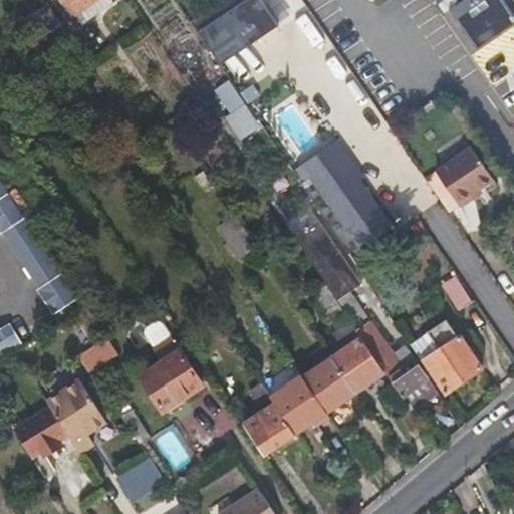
[(95,0),(63,0),(73,14),(95,0)]
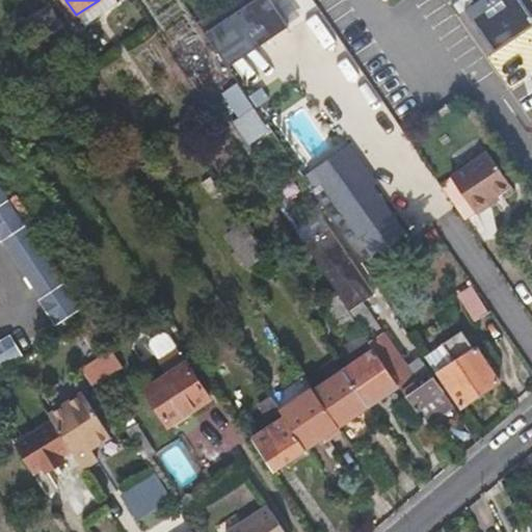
[(271,0),(253,0),(205,33),(229,68),(290,26),(271,0)]
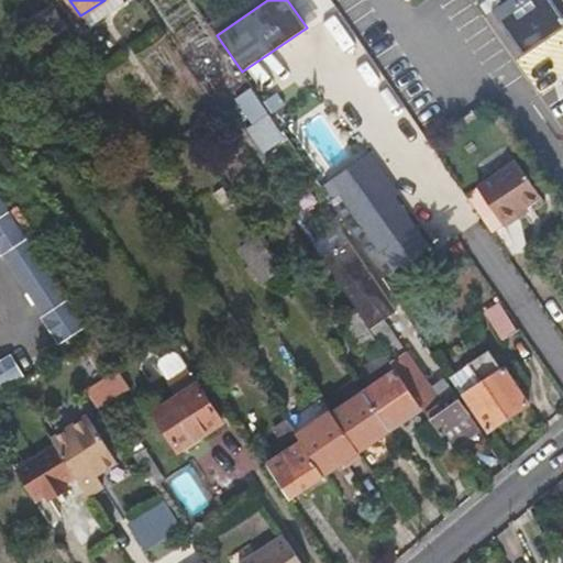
[(472,0),(484,15),(506,0),(472,0)]
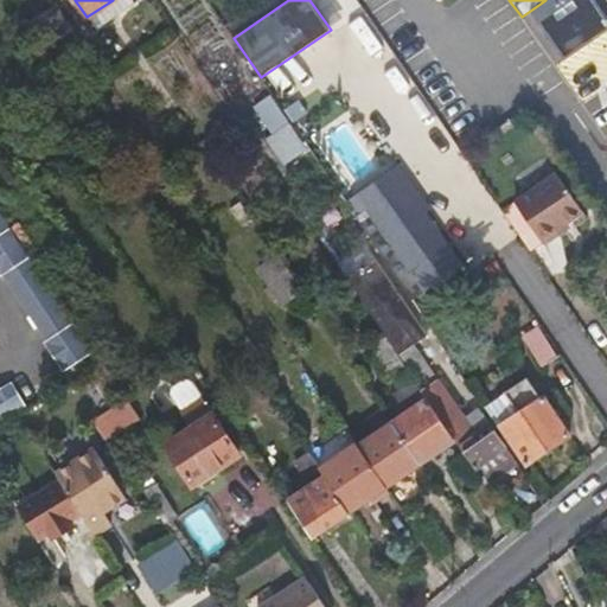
[(205,61),(215,76),(236,63),(227,46),(205,61)]
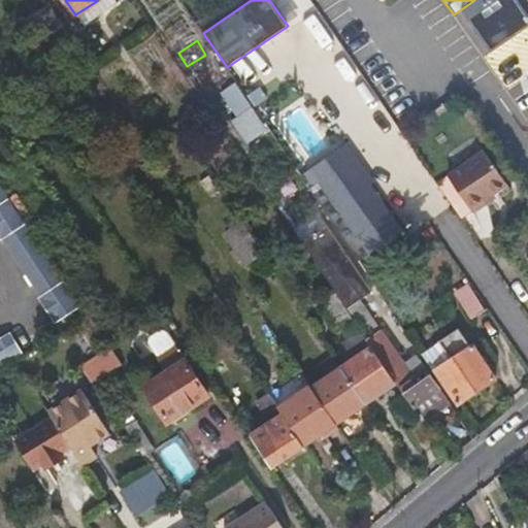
[(219,93),(249,142),(267,131),(237,81),(219,93)]
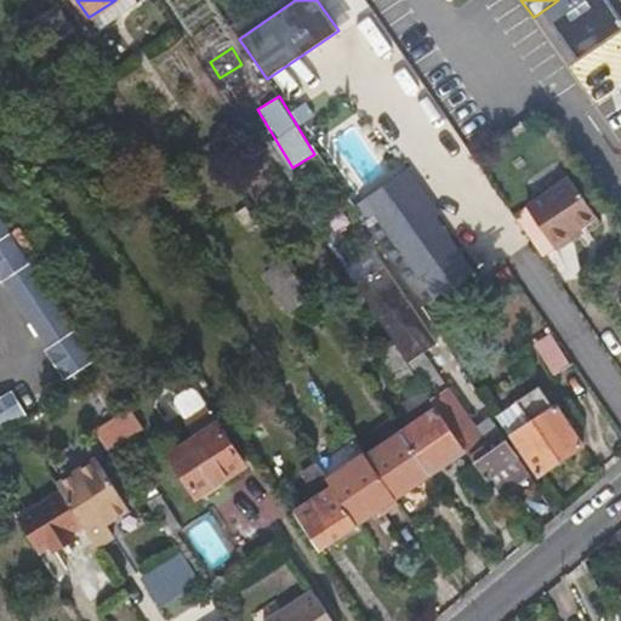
[(416,197),(431,218),(437,214),(404,169),(362,199),(372,214),(403,192),(410,203),(416,197)]
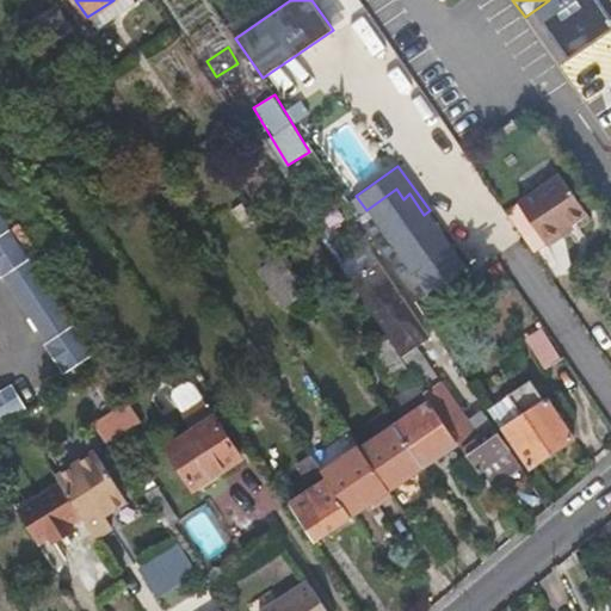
[(545,245),(561,234),(557,229),(569,222),(585,210),(560,174),(516,204),(545,245)]
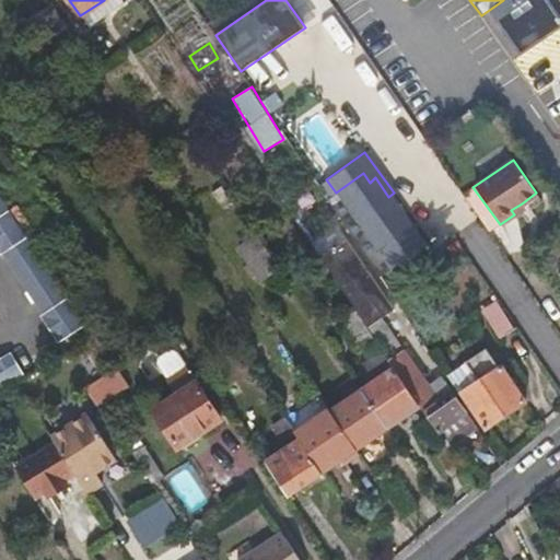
[(423,245),(388,197),(375,177),(370,183),(363,173),(336,193),(391,270),(423,245)]
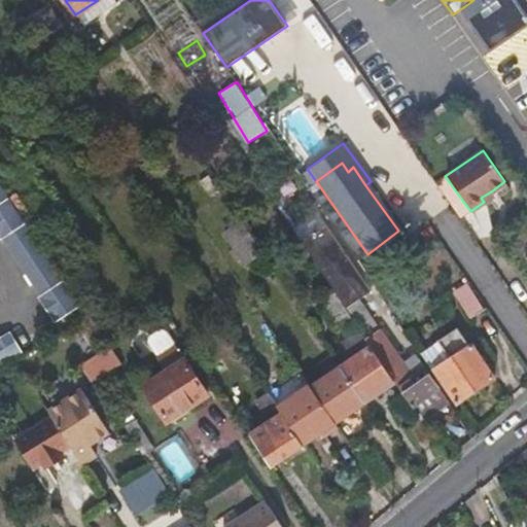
[(56,322),(80,306),(0,185),(0,238),(1,240),(3,239),(42,296),(40,297),(56,322)]
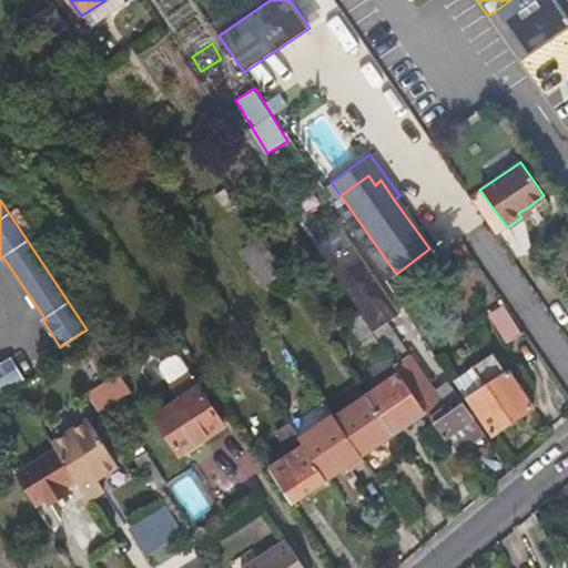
[(518,213),(521,217),(531,211),(529,206),(518,213)]
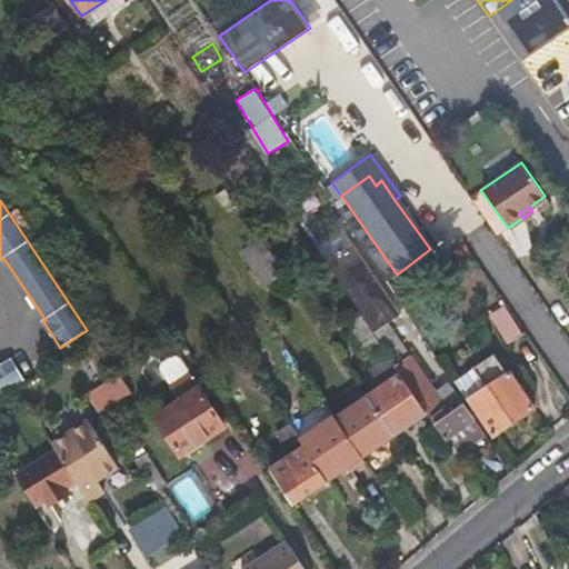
[(265,289),(285,276),(260,238),(240,251),(265,289)]
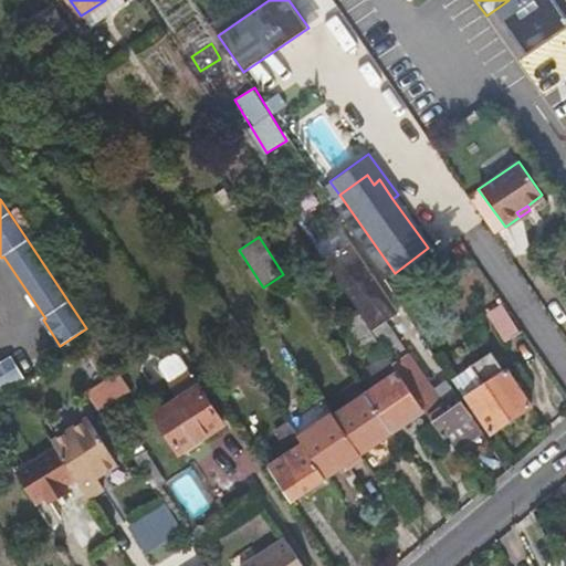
[(371,329),(400,311),(354,239),(325,258),(371,329)]
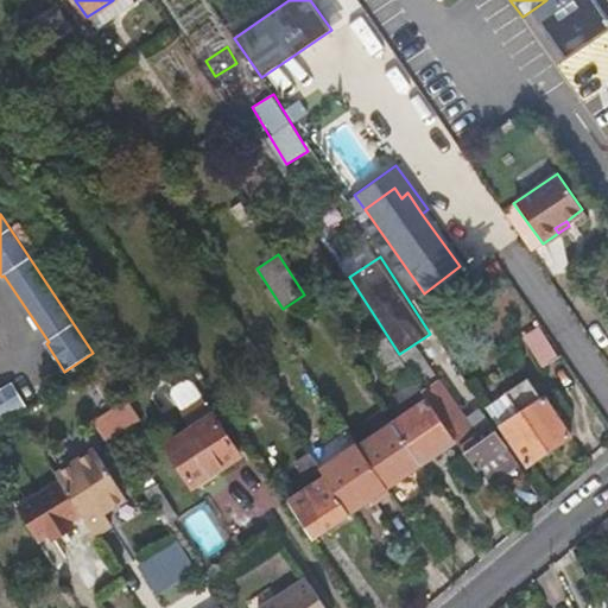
[(543,368),(561,356),(540,325),(523,337),(543,368)]
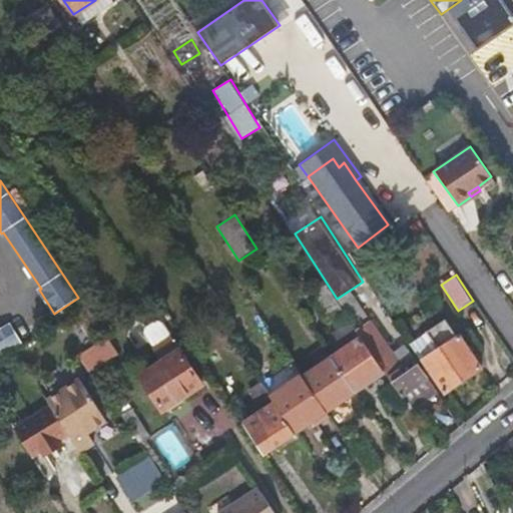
[(340,308),(361,339),(385,373),(411,412),(438,394),(415,360),(402,368),(354,299),(340,308)]
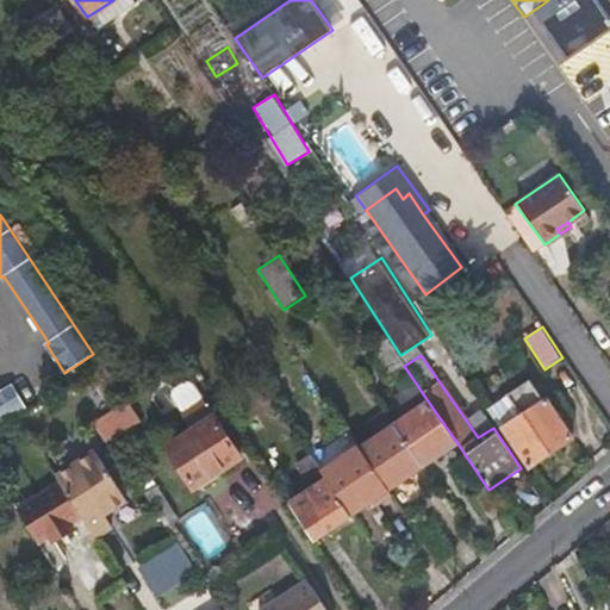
[(167,392),(151,369),(138,378),(154,402),(167,392)]
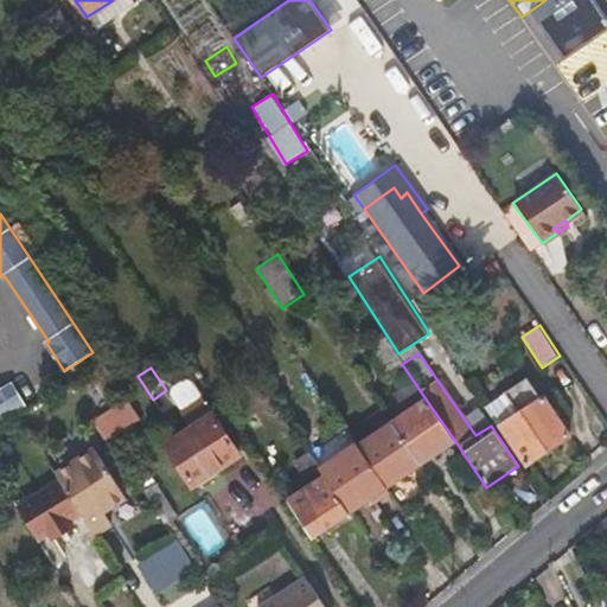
[(170,389),(181,409),(200,398),(190,378),(170,389)]
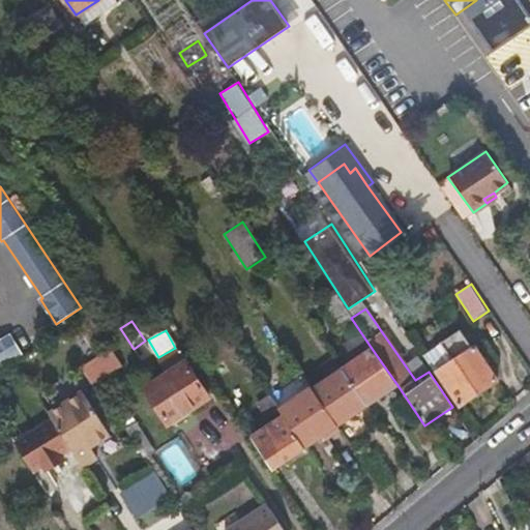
[(459,332),(441,345),(454,363),(437,375),(460,407),(496,382),(474,349),(471,351),(459,332)]
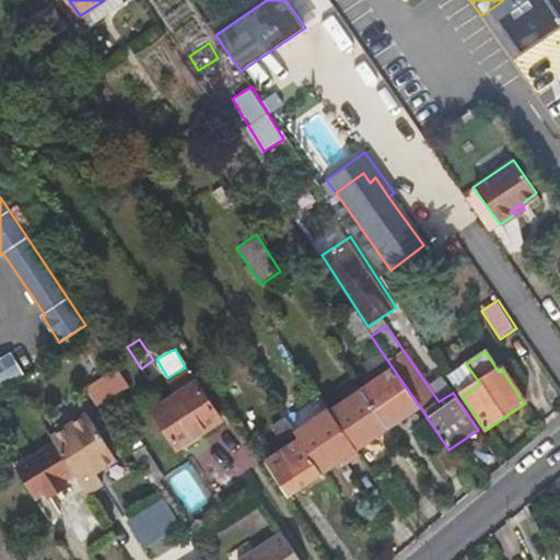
[(0,387),(23,374),(11,353),(0,359),(0,387)]
